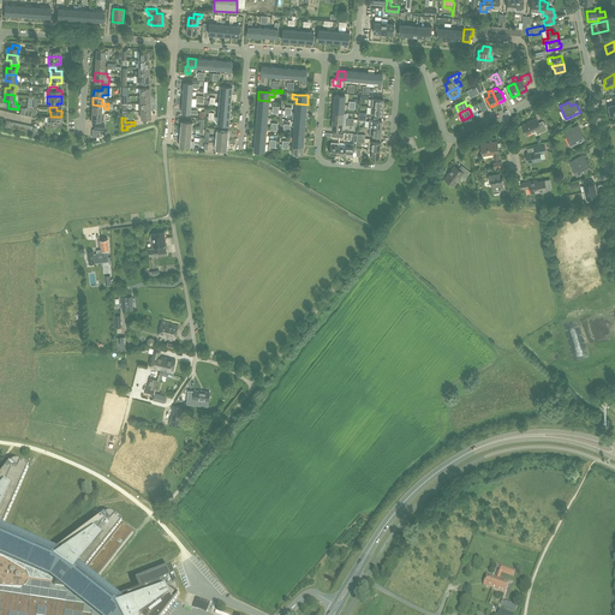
[(527,135),(535,131),(537,135),(547,130),(543,123),(538,125),(536,118),(530,120),(530,121),(523,125),(527,135)]
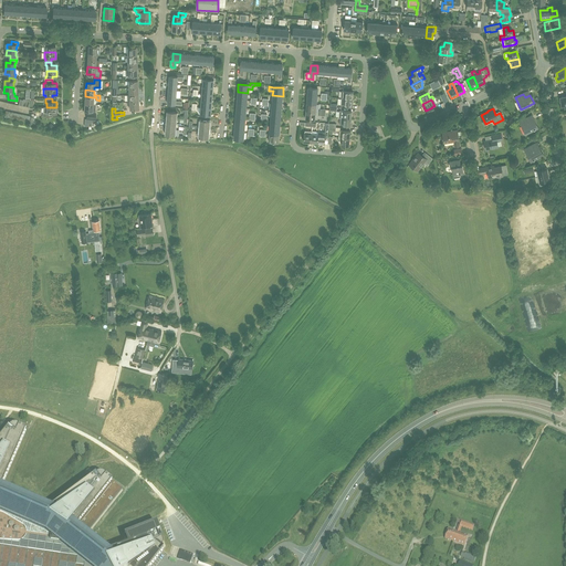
[(527,118),(520,122),(525,134),(537,127),(533,121),(530,122),(527,118)]
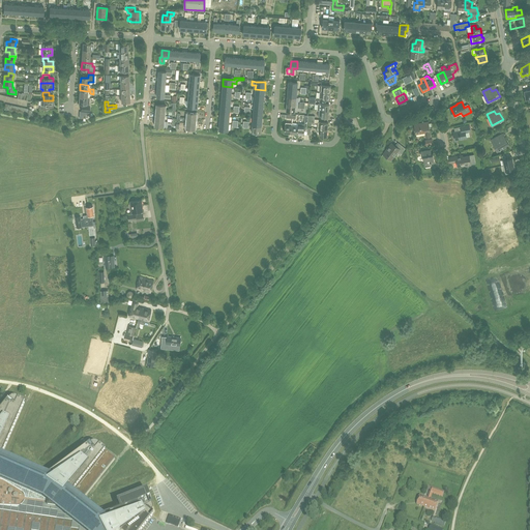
[(229,130),(229,123),(219,122),(218,129),(229,130)]
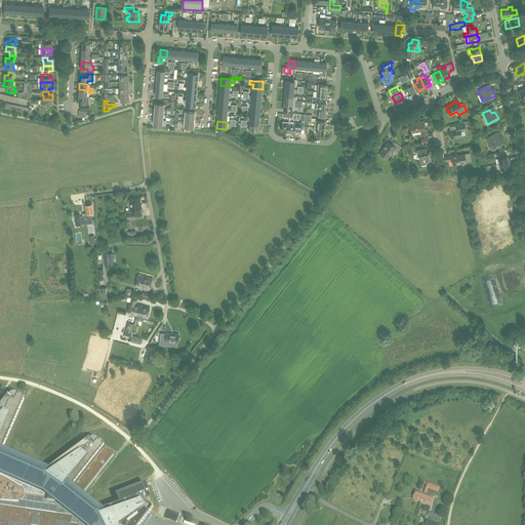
[(426,130),(426,126),(428,125),(427,122),(425,122),(425,121),(410,123),(412,133),(421,131),(421,136),(427,135),(426,130)]
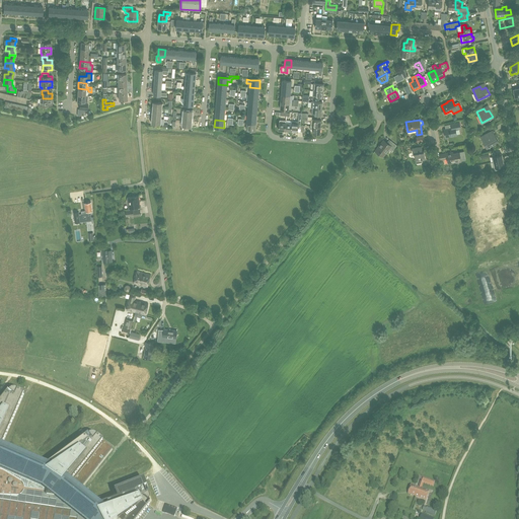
[(255,131),(256,123),(247,123),(246,130),(255,131)]
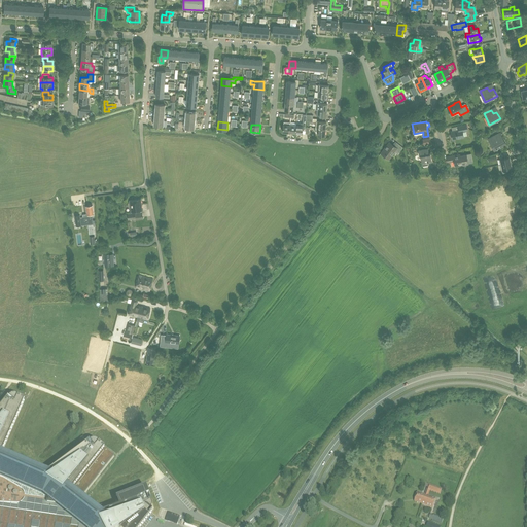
[(458,130),(452,131),(450,132),(452,142),(454,141),(454,139),(464,137),(463,132),(468,131),(466,125),(458,127),(458,130)]
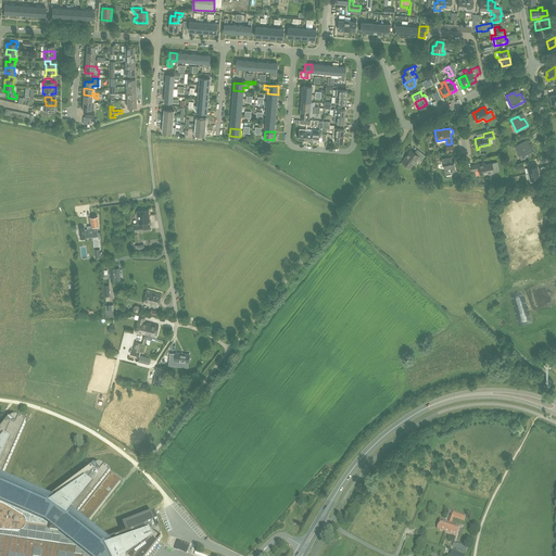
[(523,143),(515,148),(521,159),(534,152),(530,144),(525,147),(523,143)]
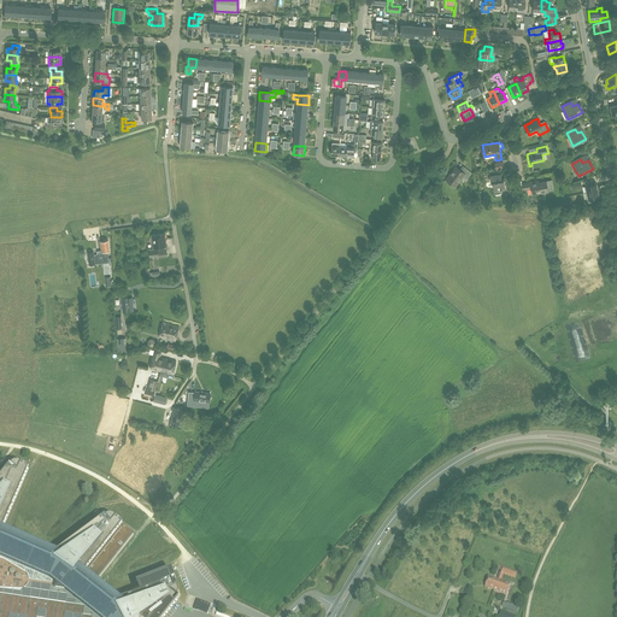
[(456,186),(462,177),(466,181),(471,172),(464,168),(462,171),(456,168),(446,180),(456,186)]
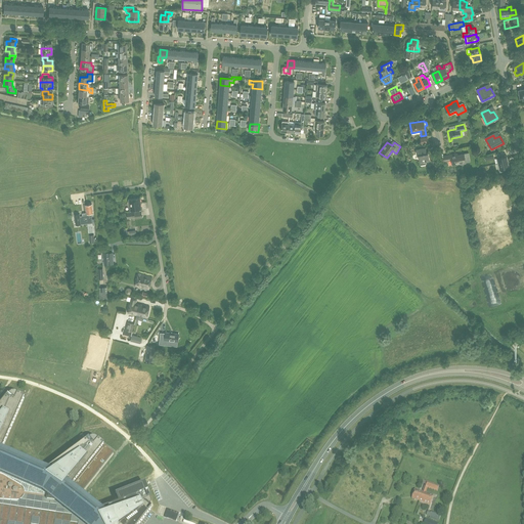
[(425,161),(430,161),(428,153),(427,153),(426,147),(416,149),(417,155),(419,155),(420,162),(421,166),(426,165),(426,164),(425,161)]
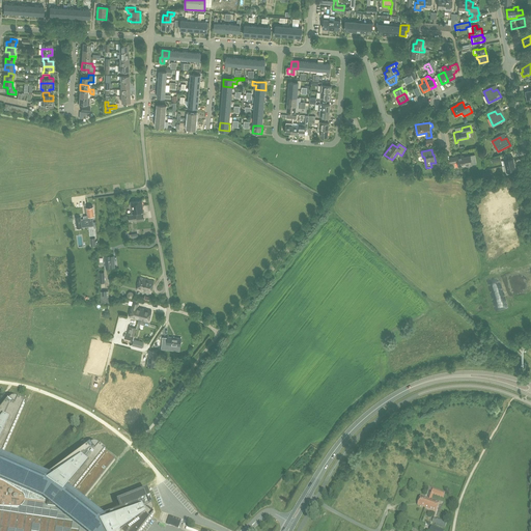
[(472,166),(472,165),(476,164),(475,155),(470,156),(460,158),(460,156),(450,158),(451,164),(457,163),(458,167),(463,166),(463,167),(472,166)]
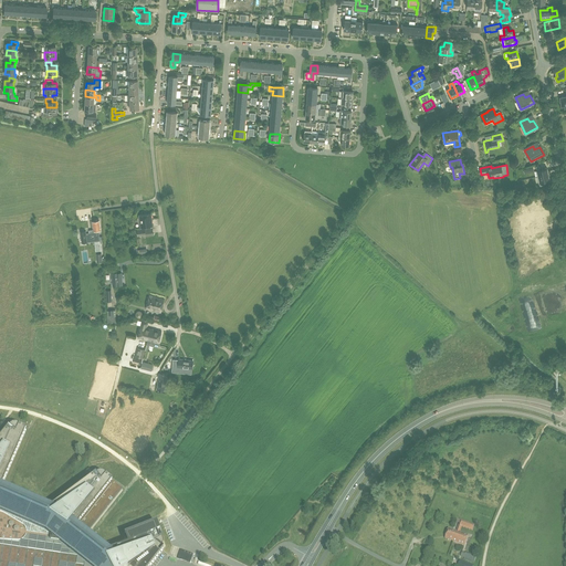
[(152,213),(139,216),(140,229),(136,230),(137,236),(146,234),(146,237),(154,236),(153,228),(152,228),(152,227),(153,227),(152,213)]
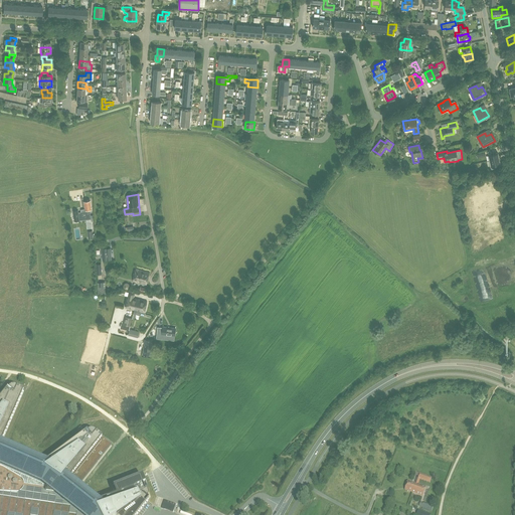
[(91,200),(83,201),(84,209),(82,209),(81,210),(81,212),(78,212),(77,210),(73,210),(74,218),(78,218),(78,220),(91,218),(90,211),(89,211),(89,209),(92,209),(91,200)]
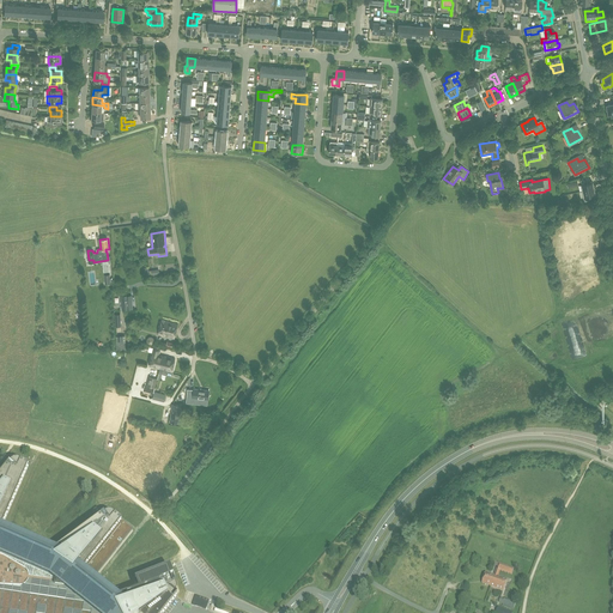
[(596,258),(581,259),(582,275),(598,274),(596,258)]
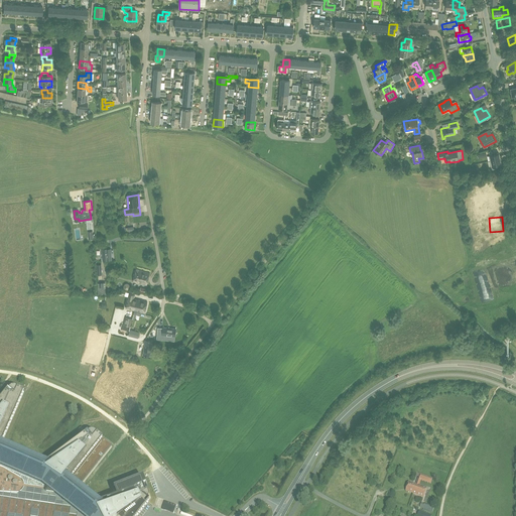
[(111,255),(111,249),(107,249),(105,249),(105,252),(103,252),(103,260),(109,260),(109,258),(111,258),(110,255),(111,255)]
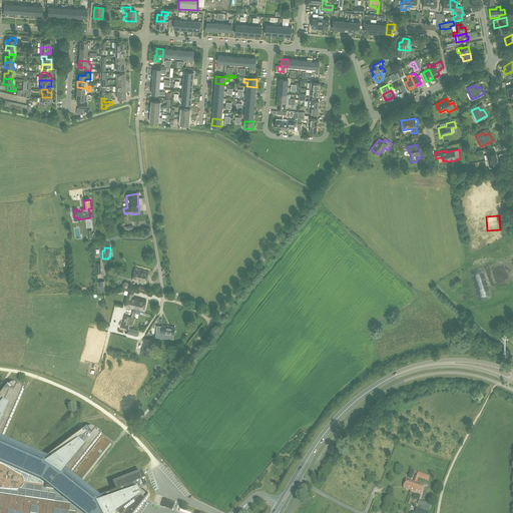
[(145,284),(149,272),(135,268),(132,280),(145,284)]
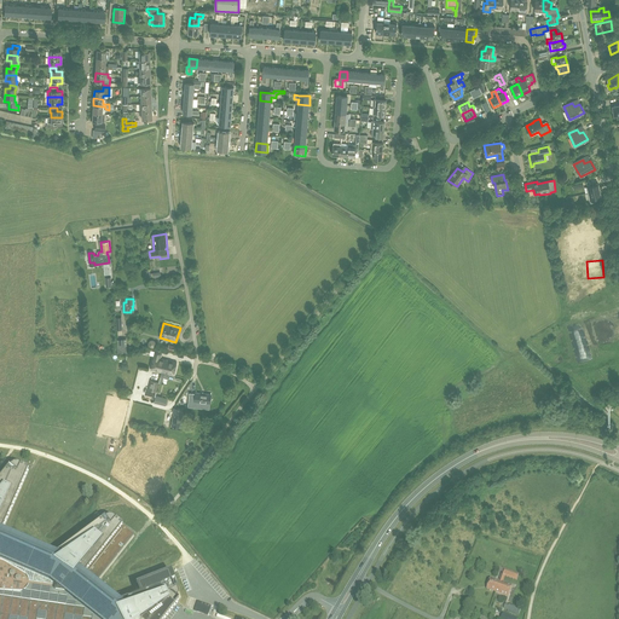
[(117,340),(117,353),(127,353),(126,339),(117,340)]
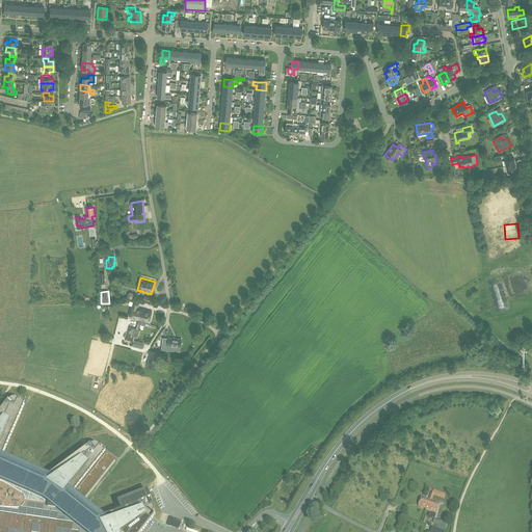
[(137,308),(138,304),(138,303),(138,302),(138,301),(137,301),(136,301),(135,301),(134,301),(134,302),(133,303),(130,318),(139,320),(138,323),(144,325),(145,322),(149,323),(152,311),(137,308)]
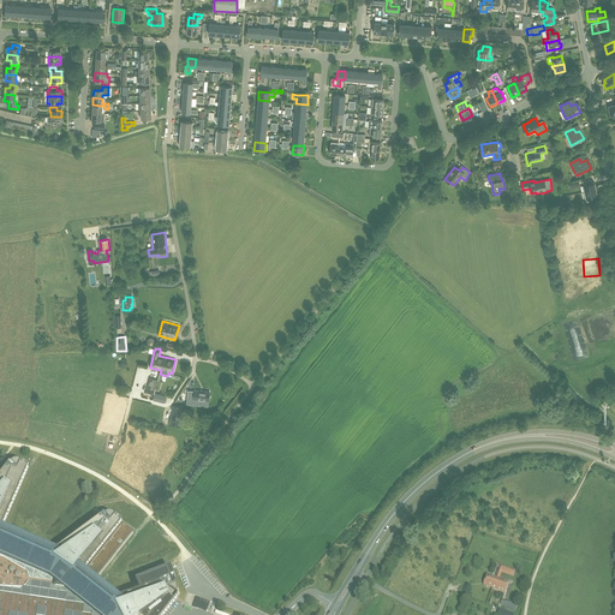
[(145,387),(143,392),(154,394),(155,389),(157,380),(150,377),(148,387),(145,387)]
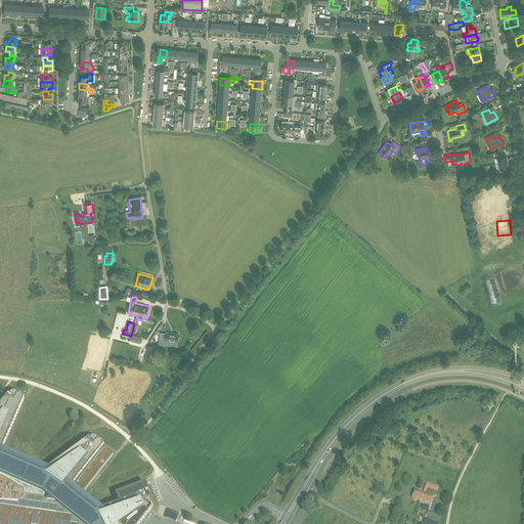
[(161,333),(160,344),(165,345),(165,341),(178,342),(178,338),(178,334),(166,333),(161,333)]
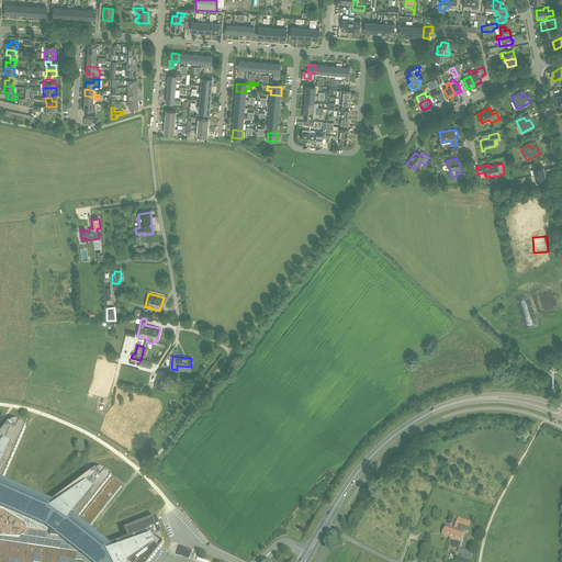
[(158,371),(156,386),(160,388),(160,383),(165,383),(166,371),(158,371)]
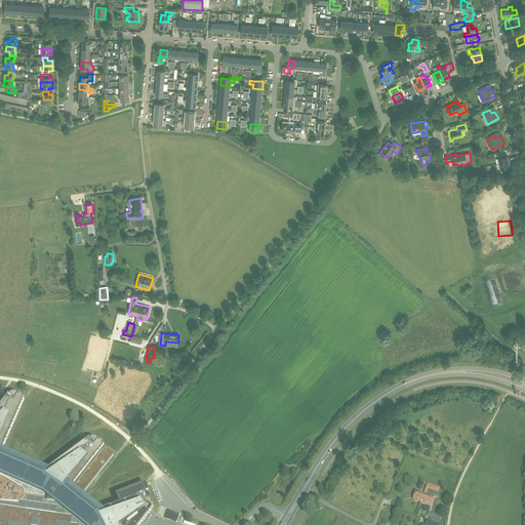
[(0,524),(138,524),(151,511),(146,506),(147,503),(140,487),(111,499),(114,508),(99,513),(70,489),(104,447),(97,442),(96,442),(95,441),(94,441),(93,440),(92,440),(91,441),(90,441),(89,441),(88,442),(87,441),(45,473),(0,452),(24,399),(16,396),(16,397),(15,396),(14,396),(13,396),(12,396),(11,396),(10,396),(10,397),(9,397),(8,398),(7,398),(0,405),(0,524)]
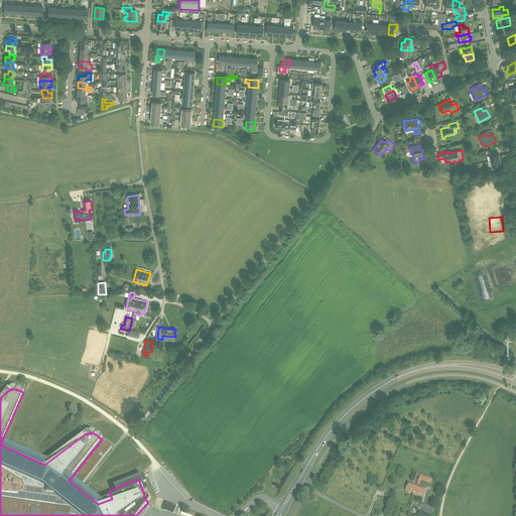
[(423,497),(424,494),(426,488),(419,485),(420,480),(430,484),(432,479),(419,474),(415,485),(412,494),(423,497)]
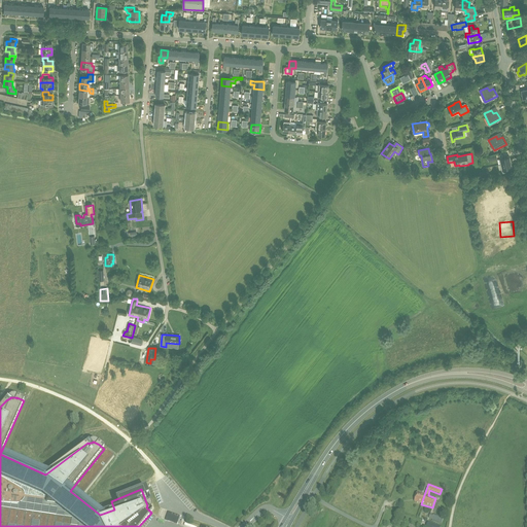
[(421,504),(424,495),(417,492),(414,501),(421,503),(421,504)]
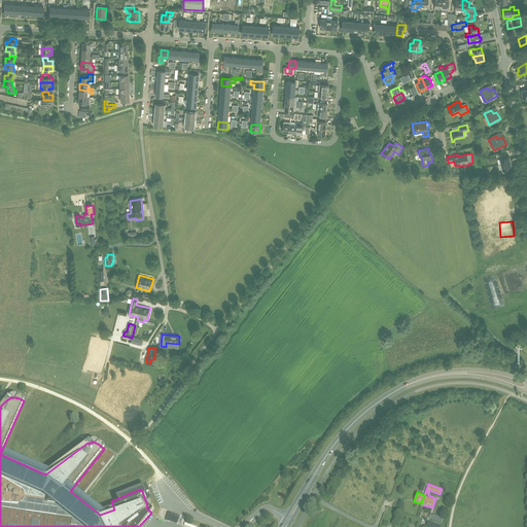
[(177,524),(180,516),(168,512),(165,520),(177,524)]
